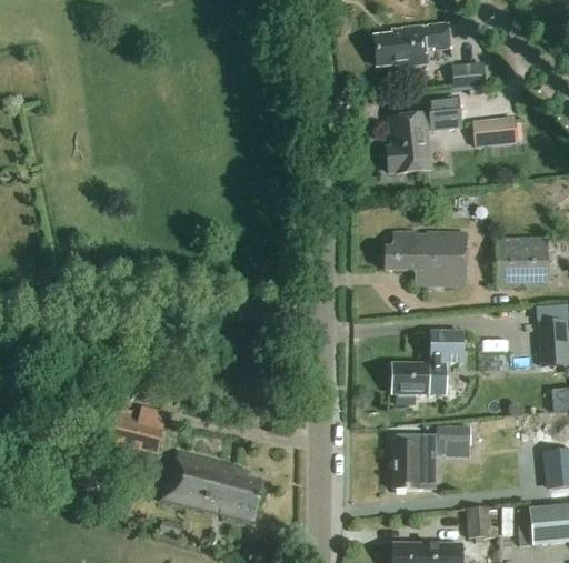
[(389,27),(390,32),(373,34),(377,66),(426,61),(425,48),(450,44),(447,20),(389,27)]
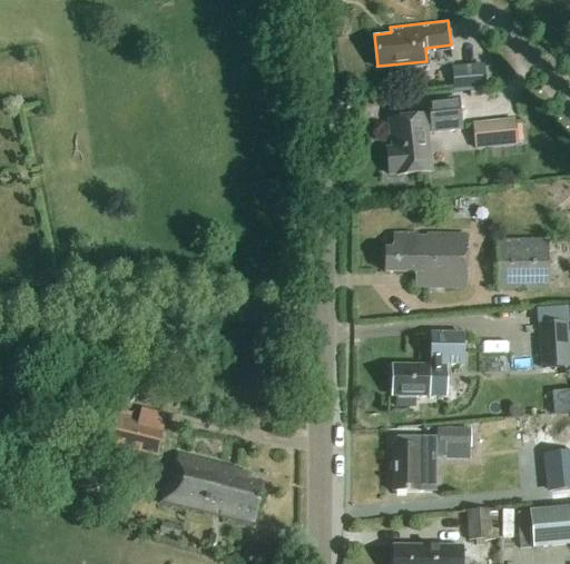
[(453,89),(484,87),(482,61),(452,63),(453,89)]
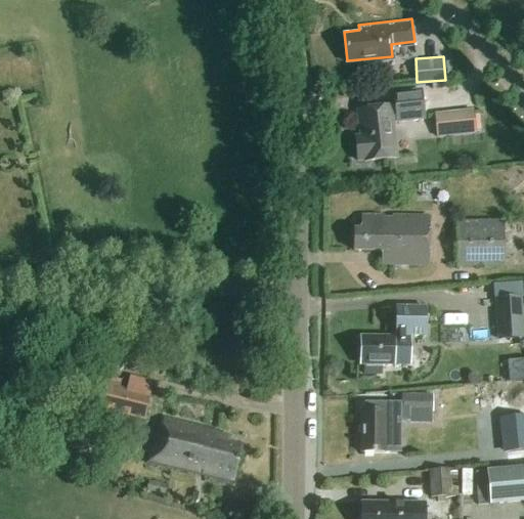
[(396,120),(426,117),(422,85),(392,88),(396,120)]
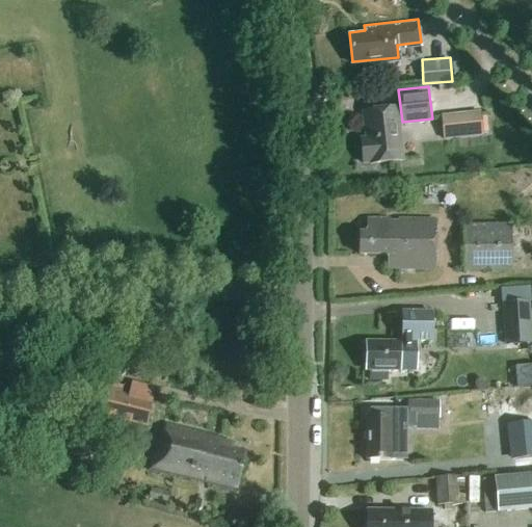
[(370,161),(402,157),(397,105),(363,108),(366,135),(361,135),(363,160),(370,159),(370,161)]
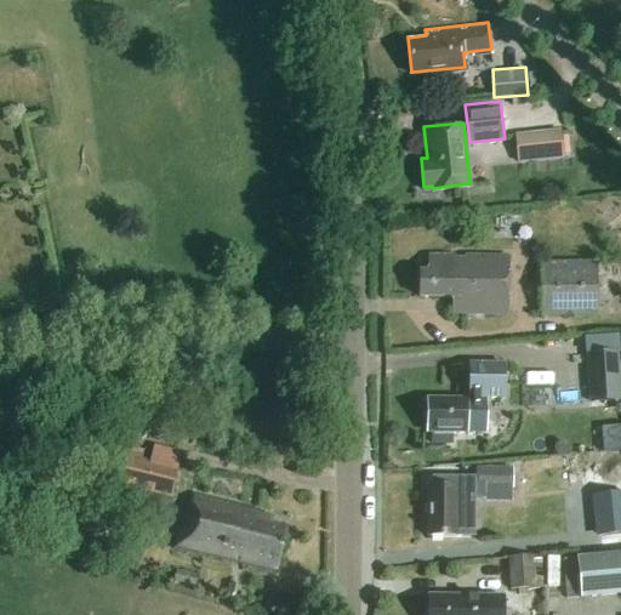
[(560,132),(560,125),(513,130),(517,157),(570,152),(568,131),(560,132)]
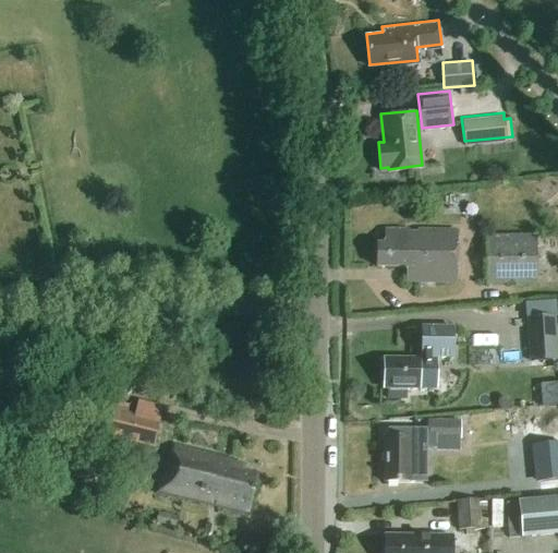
[(457,227),(385,226),(385,241),(377,241),(377,264),(405,264),(405,278),(456,279),(457,227)]
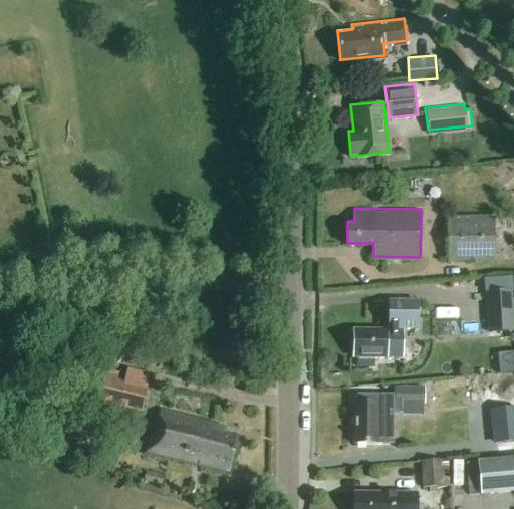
[(448,214),(448,258),(494,257),(494,214),(448,214)]
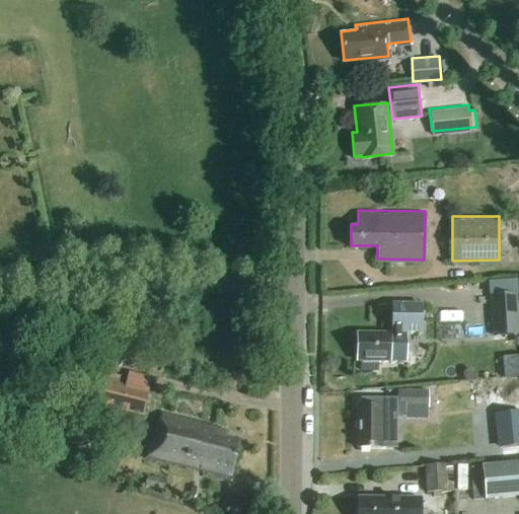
[(490,292),(493,334),(518,333),(516,291),(490,292)]
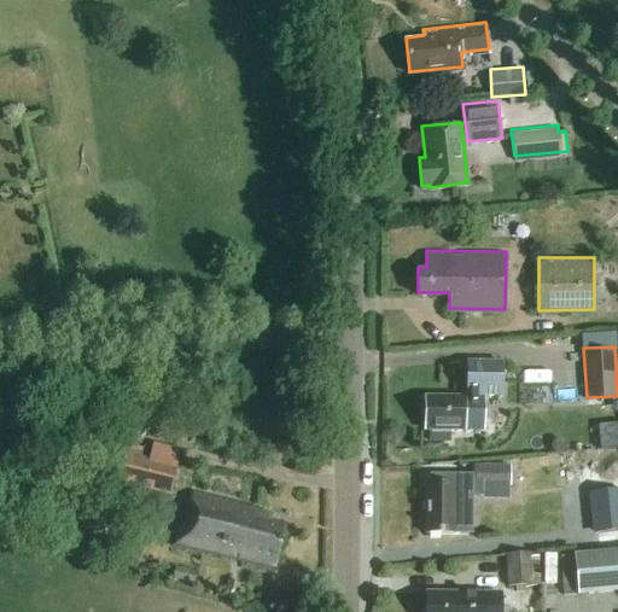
[(503,357),(466,357),(466,394),(472,394),(472,395),(465,395),(465,392),(445,392),(445,394),(425,394),(425,425),(430,425),(429,437),(449,438),(449,427),(465,427),(465,425),(482,426),(482,395),(479,395),(479,394),(503,394),(503,357)]
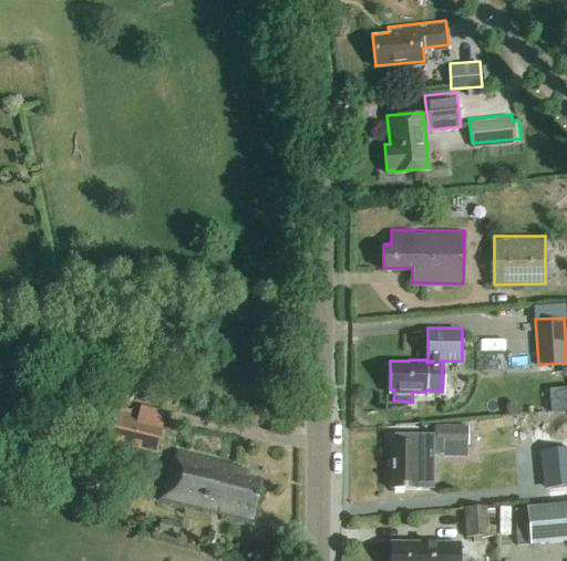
[(163,424),(136,417),(129,415),(112,411),(105,439),(156,452),(163,424)]
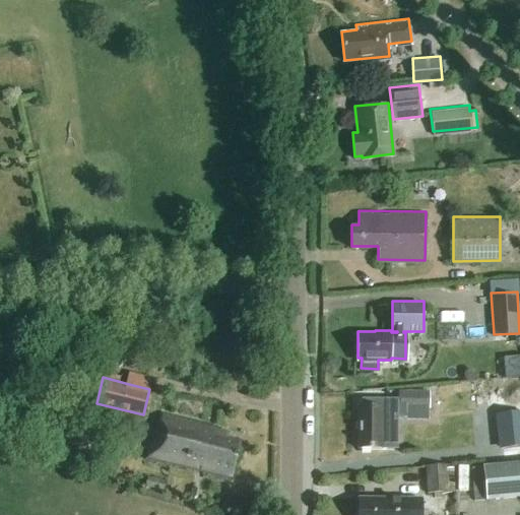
[(430,403),(430,389),(400,388),(400,403),(430,403)]
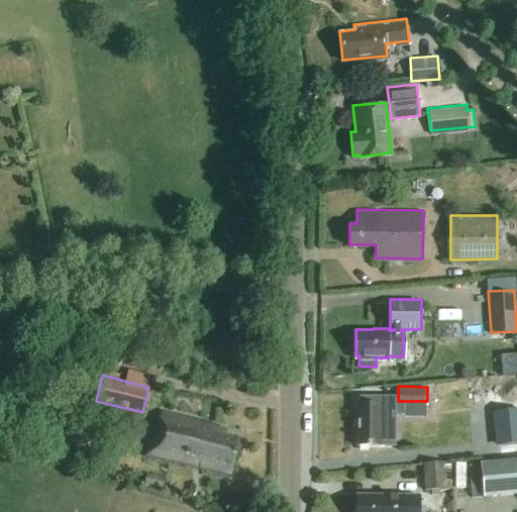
[(395,444),(395,394),(358,395),(358,402),(356,402),(355,443),(380,444),(395,444)]
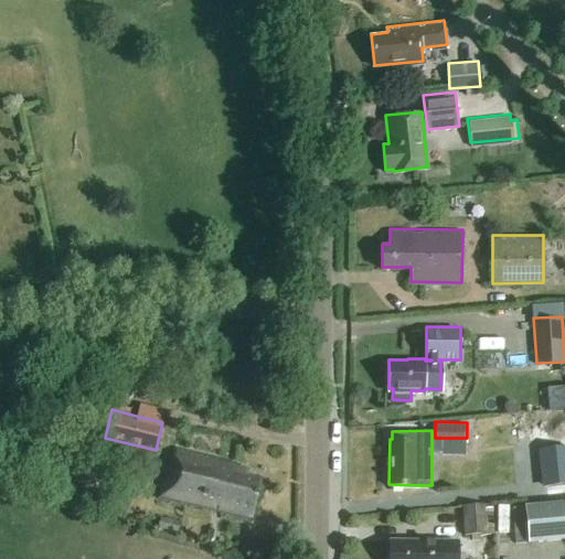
[(564,441),(545,442),(546,479),(564,479),(564,441)]
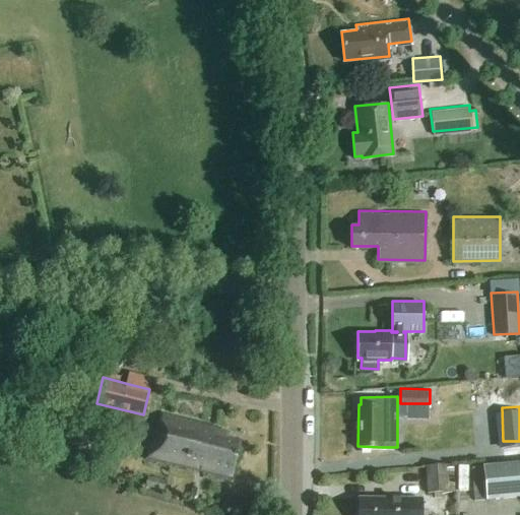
[(231,476),(240,439),(226,436),(229,429),(216,426),(216,424),(163,410),(153,440),(151,439),(147,455),(231,476)]
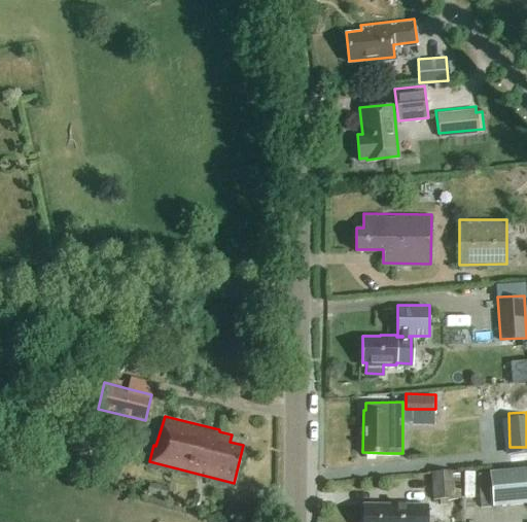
[(526,500),(526,465),(489,470),(489,471),(491,491),(492,505),(526,500)]
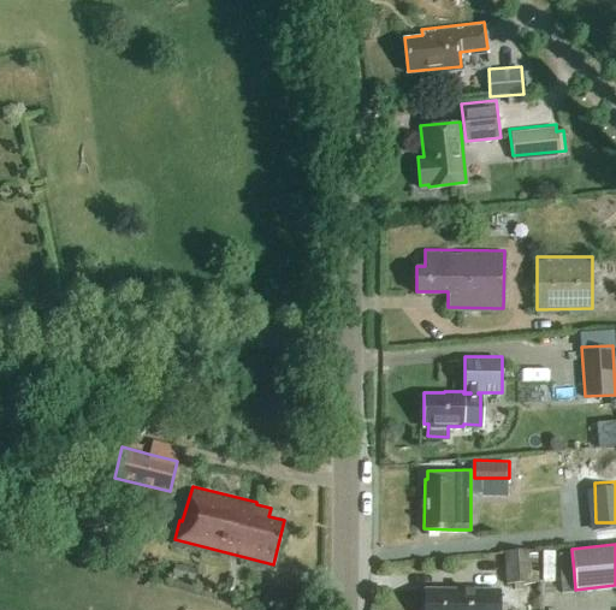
[(505,580),(539,579),(537,546),(503,549),(505,580)]
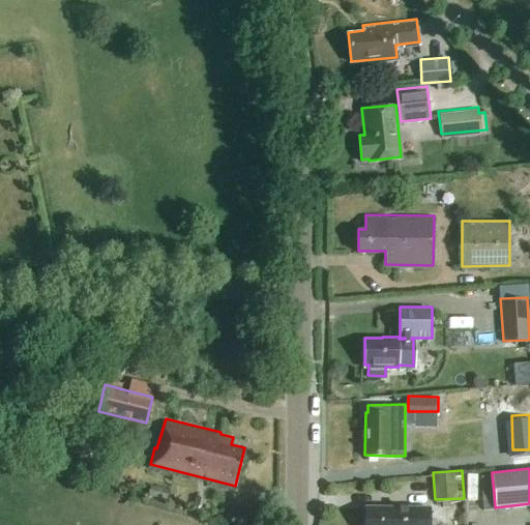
[(494,494),(492,473),(480,474),(482,495),(483,495),(494,494)]
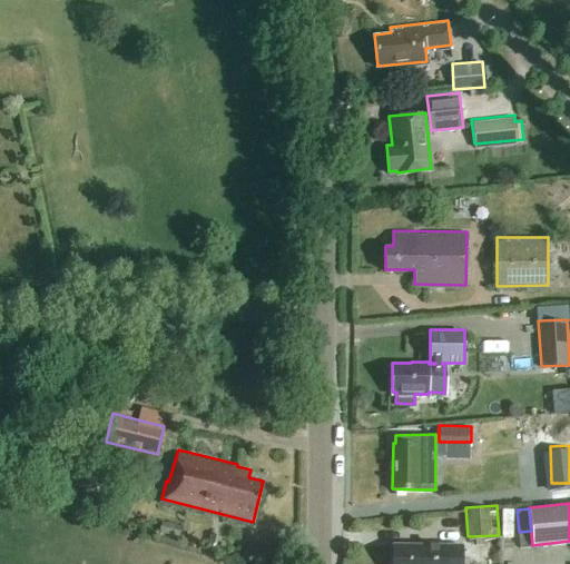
[(219,546),(223,534),(209,530),(206,543),(219,546)]
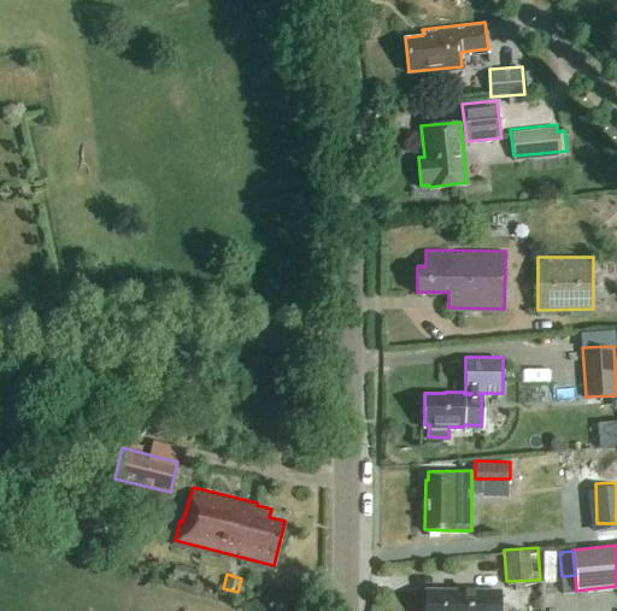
[(424,610),(499,610),(500,588),(425,588),(424,610)]
